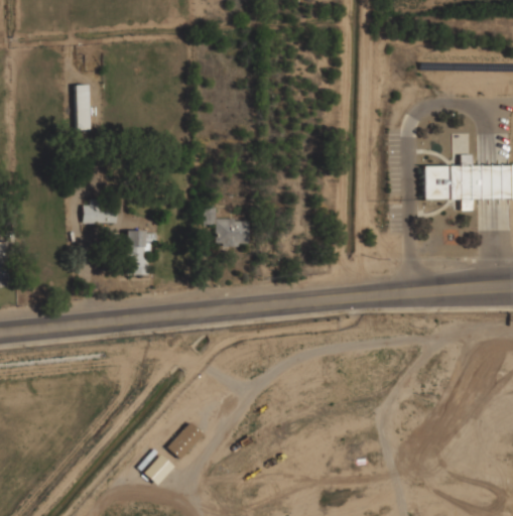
[(76,127),(90,127),(90,83),(76,83),(76,127)]
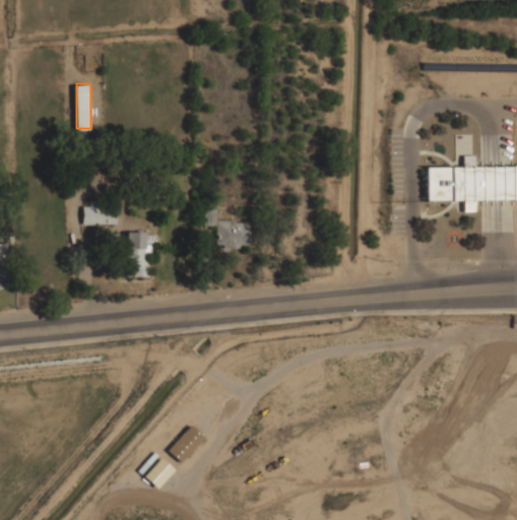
[(430,169),(516,167),(516,200),(430,201),(430,169)]
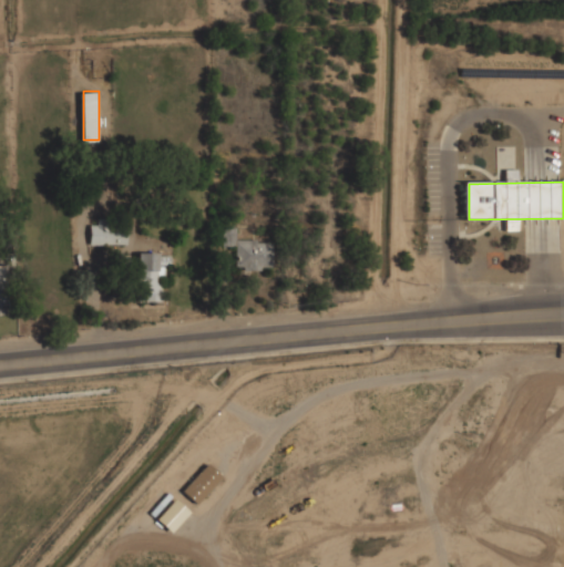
[(130,244),(130,222),(92,222),(92,244),(130,244)]
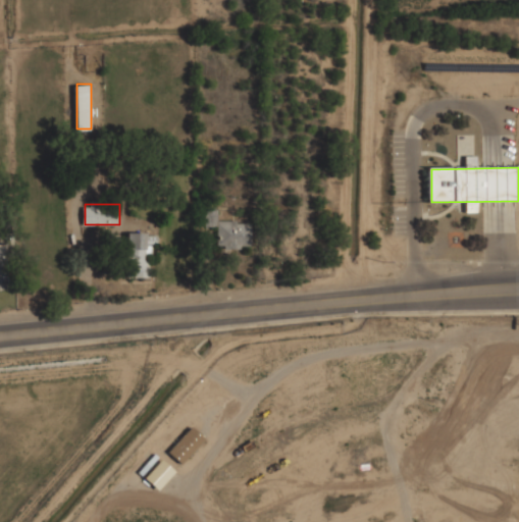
[(219,247),(252,247),(252,218),(220,218),(220,208),(206,208),(206,225),(219,225),(219,247)]
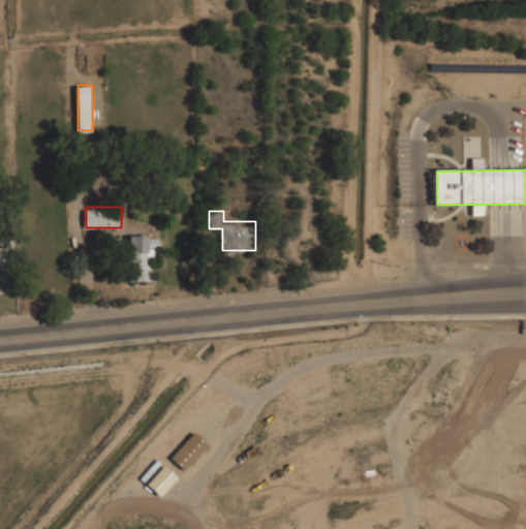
[(130,280),(154,280),(154,234),(130,234),(130,280)]
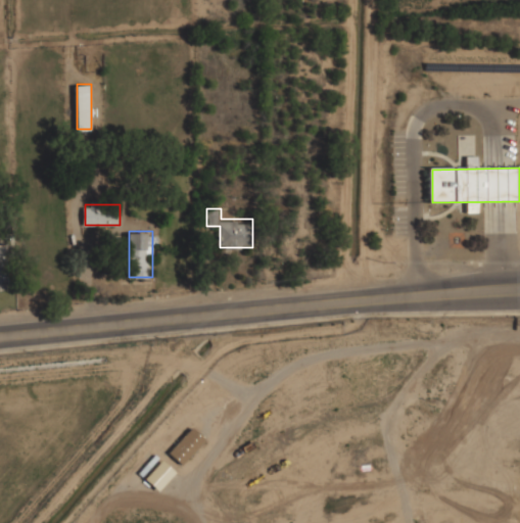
[(454,233),(470,232),(470,247),(455,247),(454,233)]
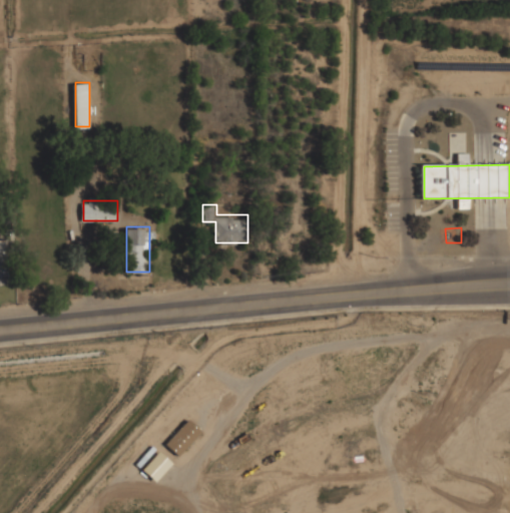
[(7,237),(0,237),(0,283),(8,283),(7,237)]
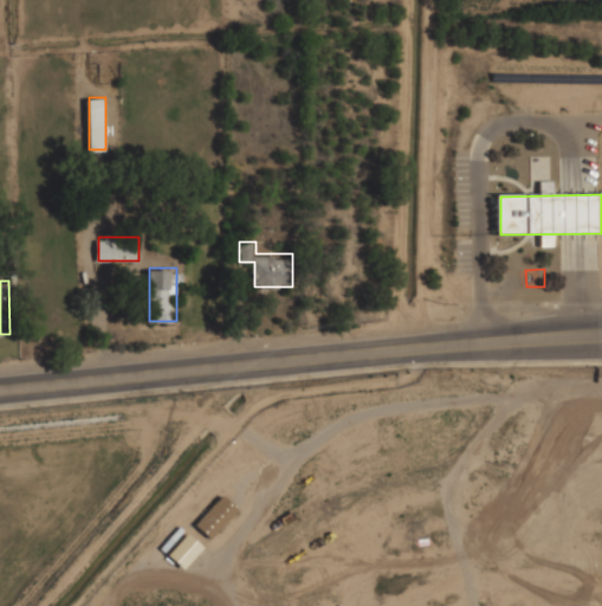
[(571,430),(601,434),(601,444),(570,438),(571,430)]
